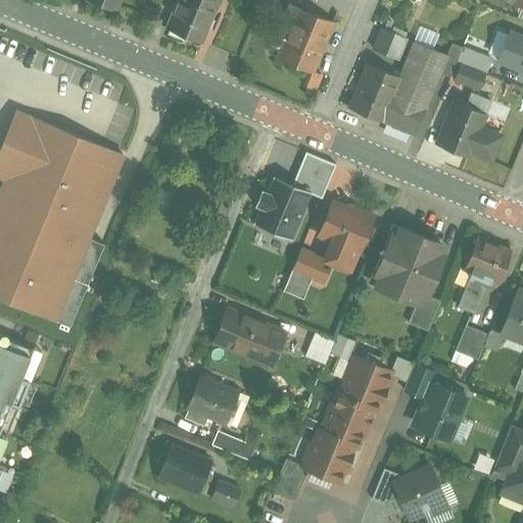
[(120,0),(93,0),(116,9),(120,0)]
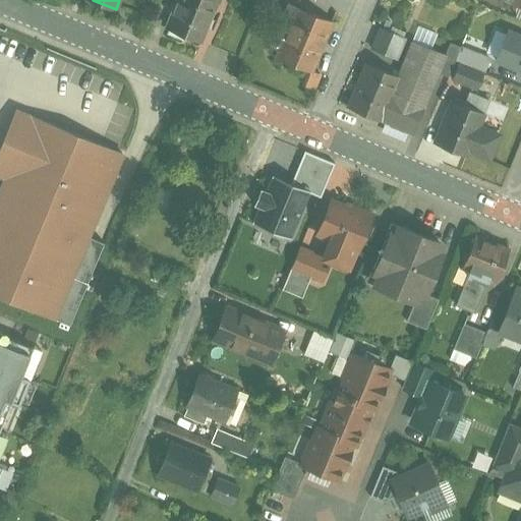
[(180,0),(168,27),(171,29),(170,33),(183,38),(185,35),(200,41),(218,0),(180,0)]
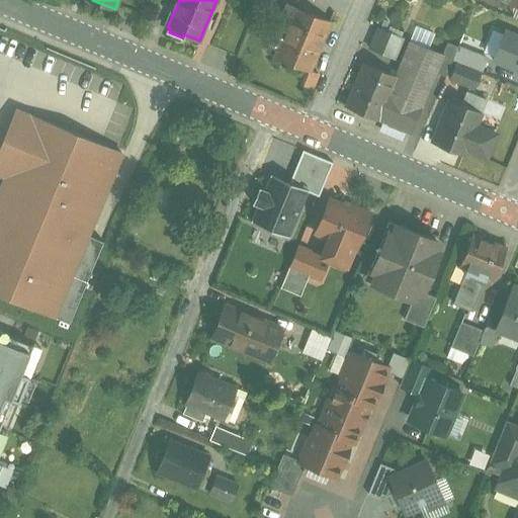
[(331,22),(294,7),(289,20),(280,16),(268,46),(278,49),(275,57),(310,71),(331,22)]
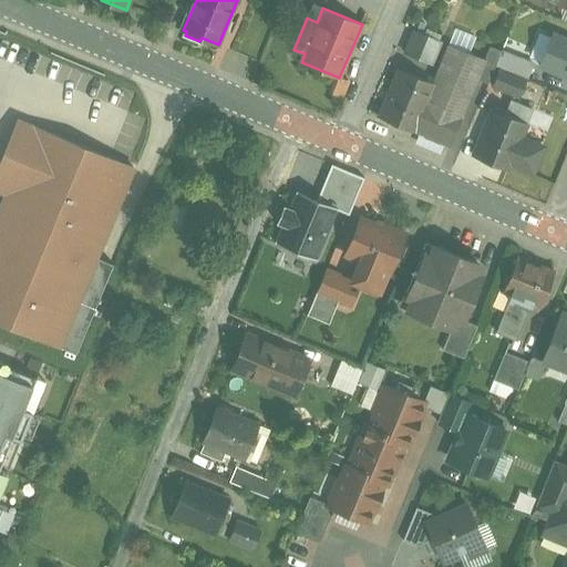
[(441,41),(416,31),(406,54),(432,64),(441,41)]
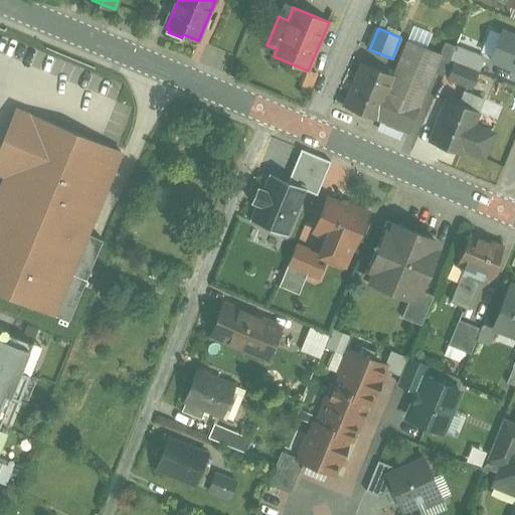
[(442,53),(408,40),(393,75),(394,76),(376,119),(409,132),(434,72),(442,53)]
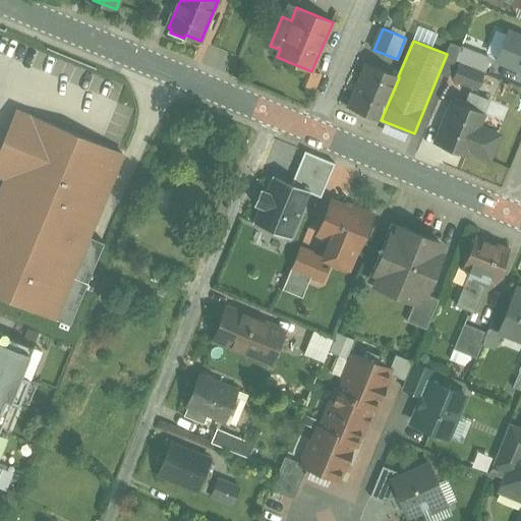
[(462,47),(451,43),(447,54),(439,73),(450,78),(462,47)]
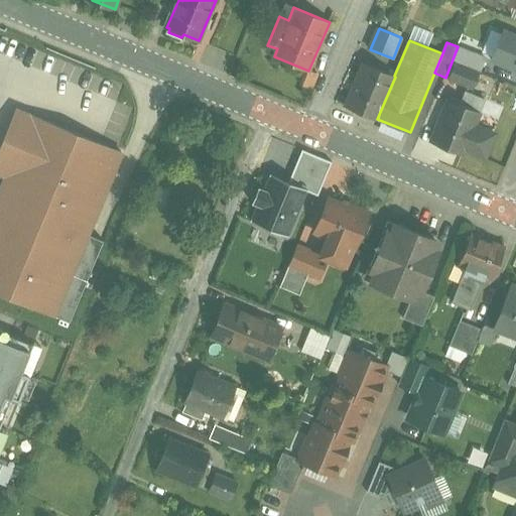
[(486,60),(465,51),(459,65),(480,74),(486,60)]
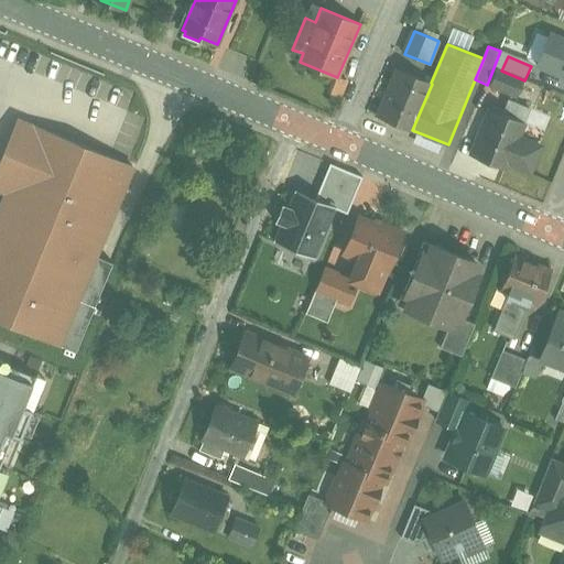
[(398,69),(378,116),(412,130),(432,84),(431,83),(398,69)]
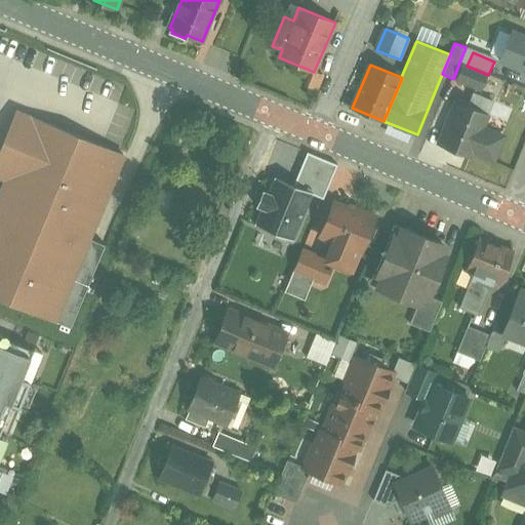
[(467,66),(466,66),(459,80),(483,89),(489,76),(488,75),(467,66)]
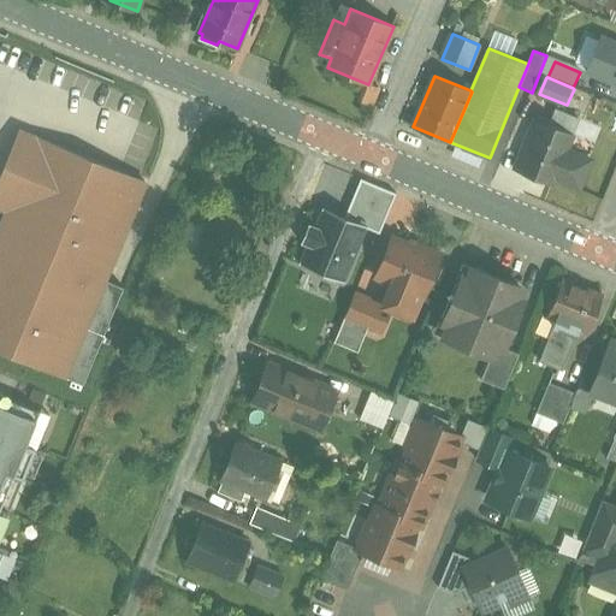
[(581,120),(558,111),(552,126),(538,120),(516,170),(554,185),(558,179),(580,188),(592,160),(569,152),(581,120)]
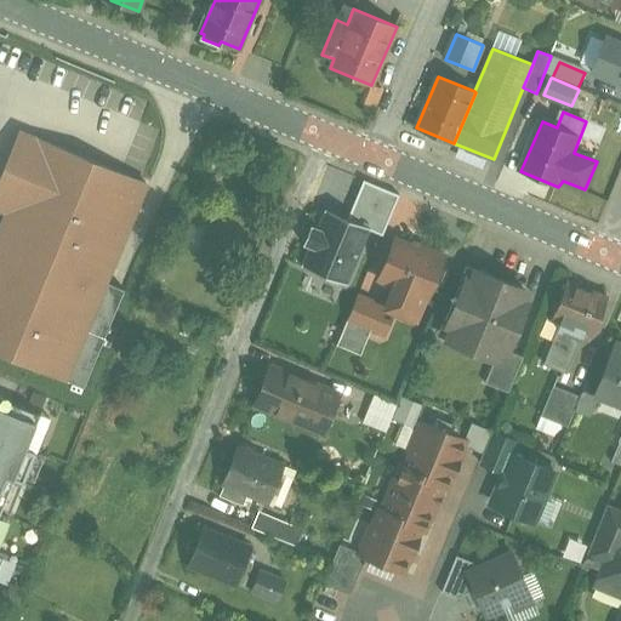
[(148,183),(40,140),(40,141),(33,137),(22,161),(29,165),(0,235),(0,352),(67,380),(107,283),(148,183)]
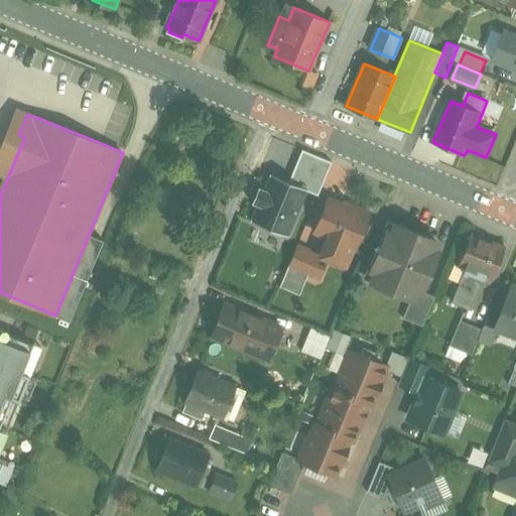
[(302,150),(288,182),(307,189),(306,191),(317,196),(332,162),(302,150)]
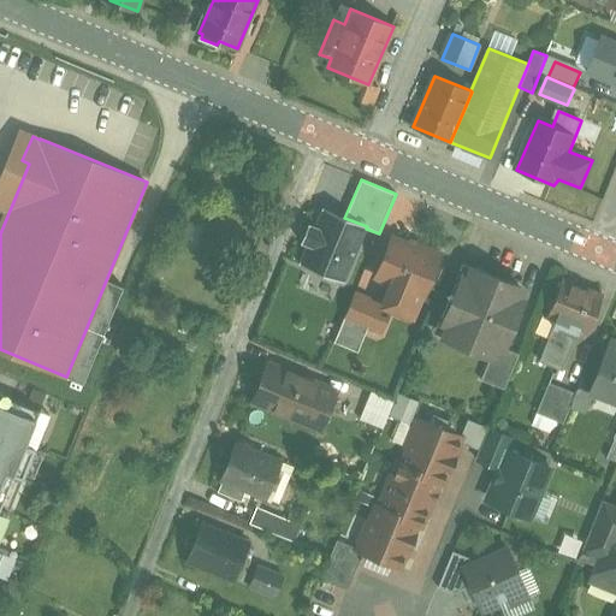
[(344,218),(323,208),(315,226),(308,224),(301,242),(307,246),(300,264),(344,282),(366,229),(367,226),(344,218)]
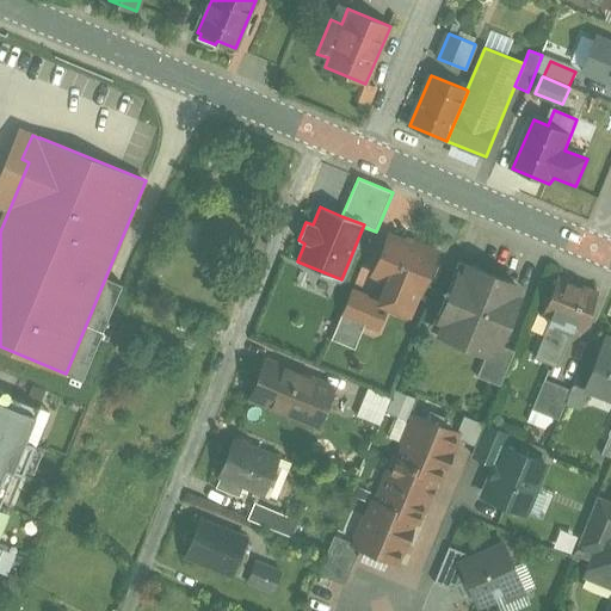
[(417,246),(389,234),(374,272),(400,283),(390,306),(411,315),(420,292),(423,292),(439,251),(419,242),(417,246)]
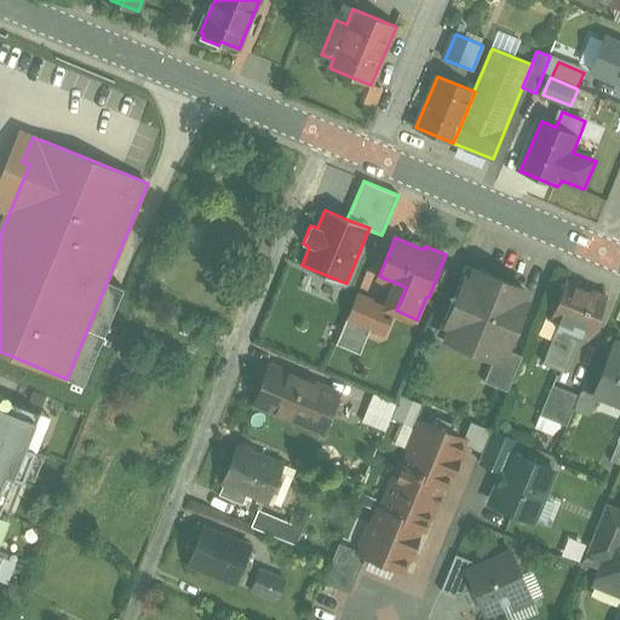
[(503,279),(489,273),(489,274),(477,268),(472,282),(465,279),(460,291),(460,290),(452,311),(447,322),(454,326),(448,339),(460,344),(474,350),(474,349),(483,354),(484,355),(484,354),(495,359),(503,362),(509,349),(514,337),(512,333),(518,317),(522,316),(528,303),(521,299),(526,288),(514,283),(512,282),(512,283),(503,279)]
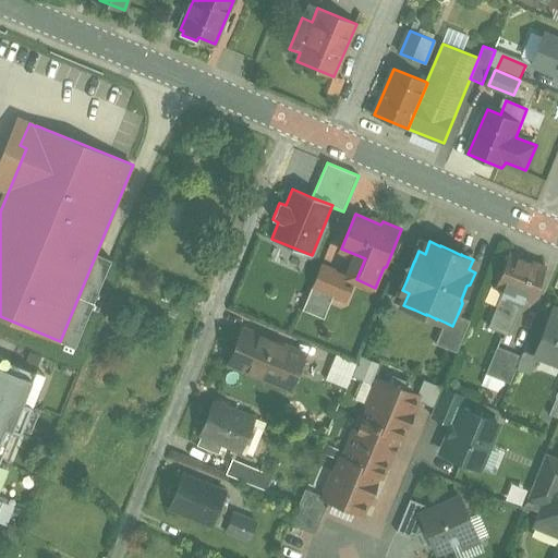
[(548,266),(511,252),(504,269),(500,270),(497,277),(500,280),(497,286),(506,289),(489,326),(510,335),(526,298),(534,301),(548,266)]
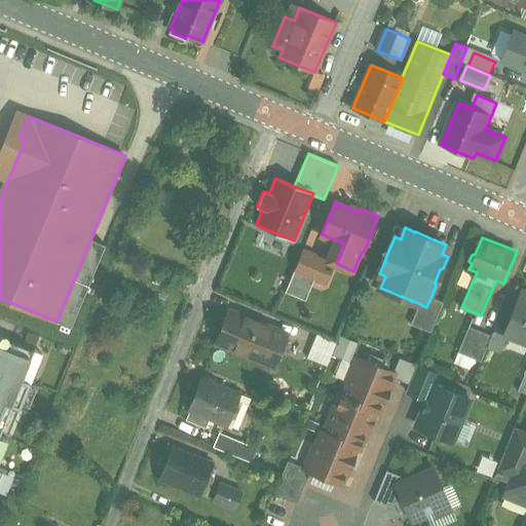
[(90,239),(57,322),(73,329),(87,293),(95,295),(101,279),(95,276),(107,246),(90,239)]
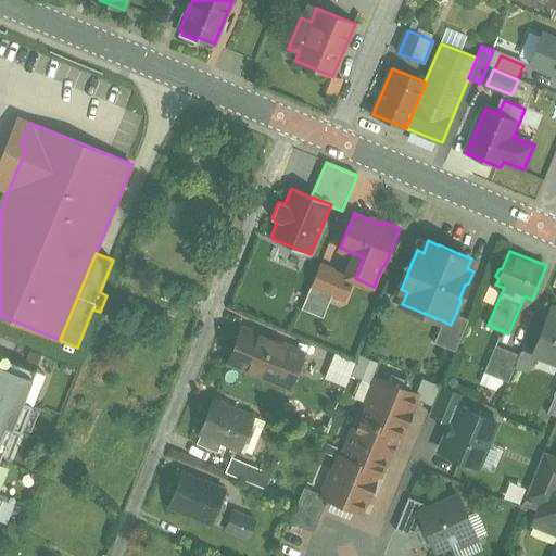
[(336,269),(321,264),(304,307),(325,316),(333,294),(345,300),(353,281),(333,274),(336,269)]
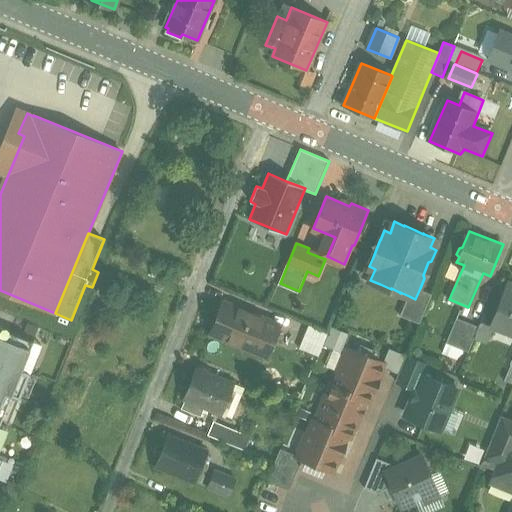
[(173,271),(157,264),(153,273),(170,281),(173,271)]
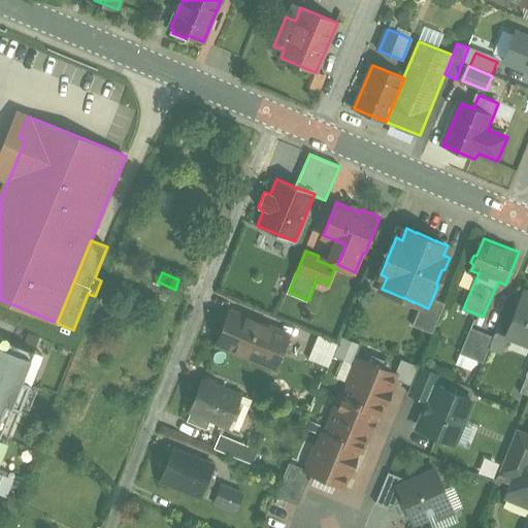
[(527,293),(524,291),(506,334),(496,331),(494,336),(489,349),(502,354),(509,336),(520,340),(522,335),(527,337),(527,293)]
